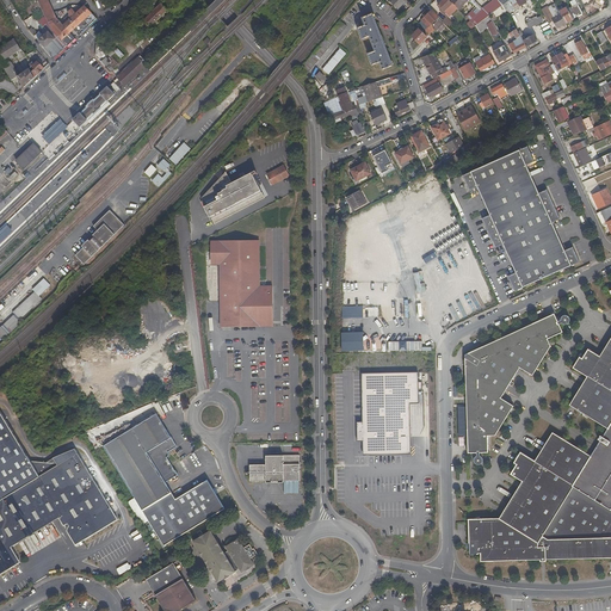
[(54,12),(48,0),(37,0),(45,17),(54,12)]
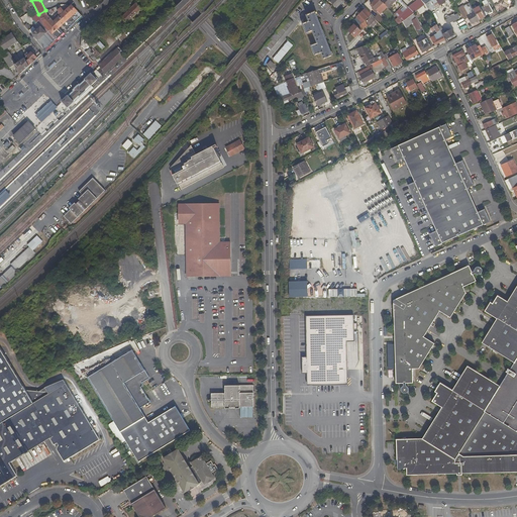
[(385,4),(380,0),(374,0),(371,4),(373,7),(372,8),(376,12),(377,11),(376,9),(379,6),(381,8),(385,4)]
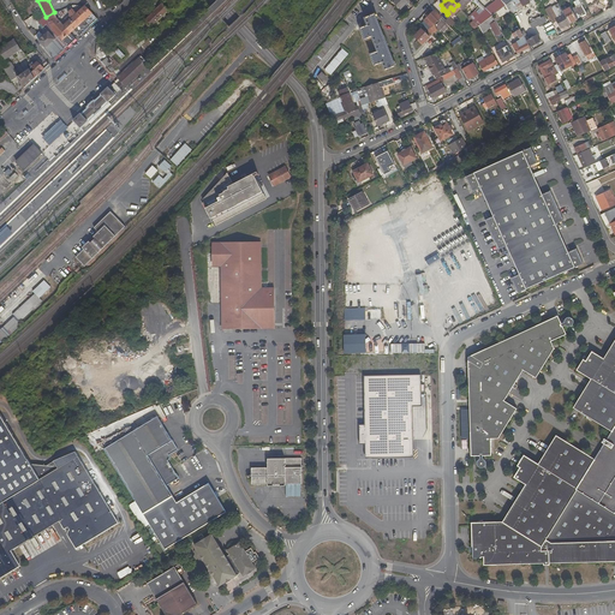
[(507,5),(501,0),(496,0),(487,9),(493,16),(507,5)]
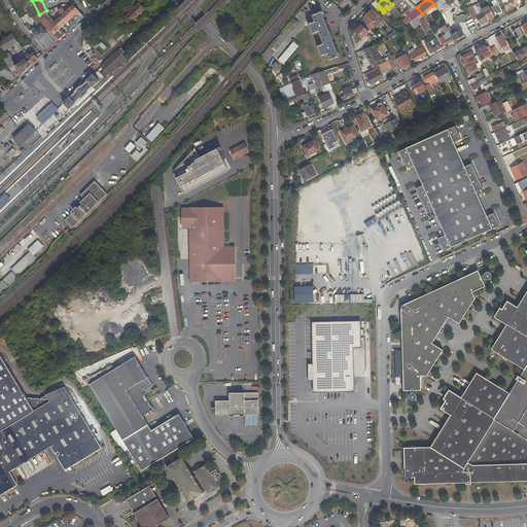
[(455,2),(453,0),(440,0),(434,4),(438,11),(455,2)]
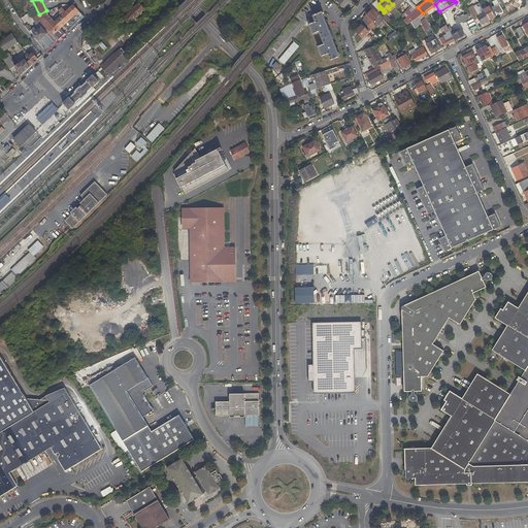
[(473,5),(468,8),(474,21),(479,19),(482,25),(489,21),(484,9),(479,0),(475,2),(476,4),(482,13),(479,15),(473,6),(473,5)]
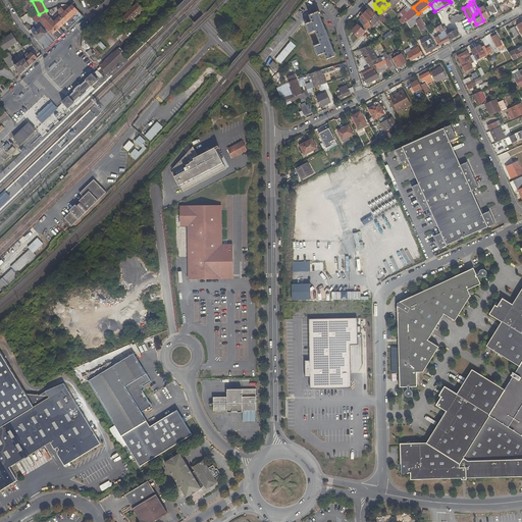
[(490,0),(487,2),(489,5),(485,8),(489,15),(493,13),(494,14),(499,13),(498,11),(494,6),(491,0),(490,0)]
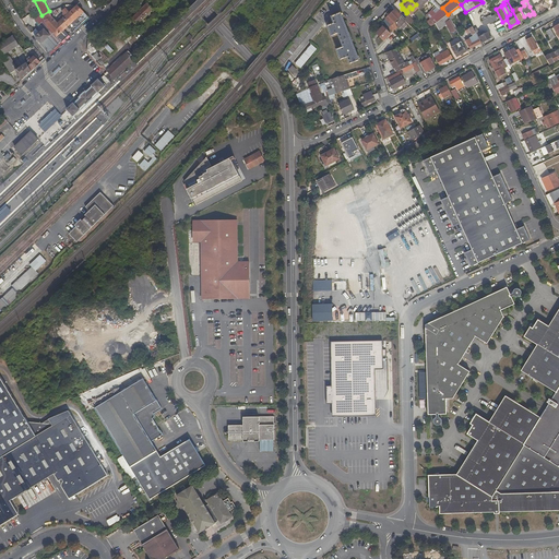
[(542,9),(536,0),(531,0),(537,11),(542,9)]
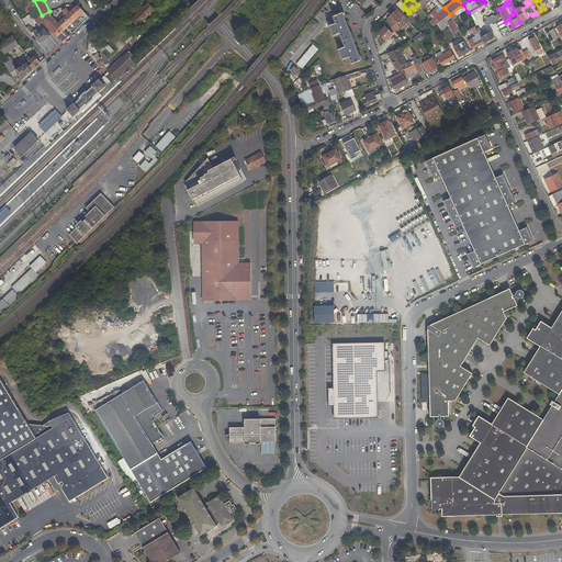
[(148,3),(135,17),(133,19),(132,19),(138,25),(142,22),(144,24),(146,22),(144,20),(148,17),(150,18),(153,15),(150,13),(154,10),(148,3)]
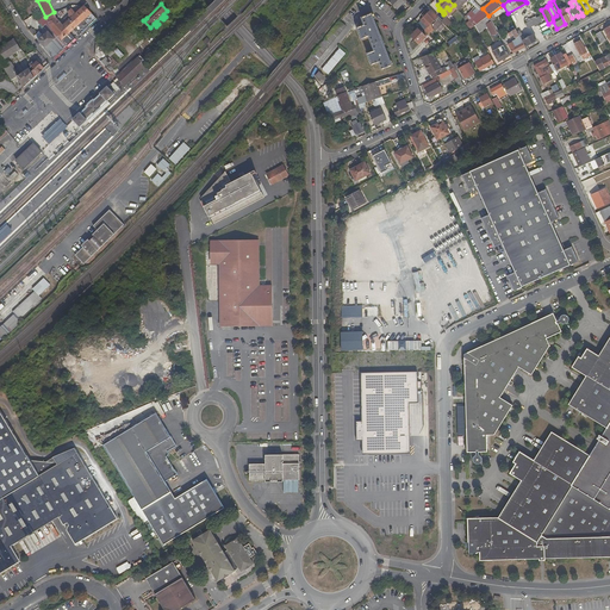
[(447,18),(456,8),(454,5),(449,10),(447,7),(443,11),(444,13),(443,14),(446,17),(447,18)]
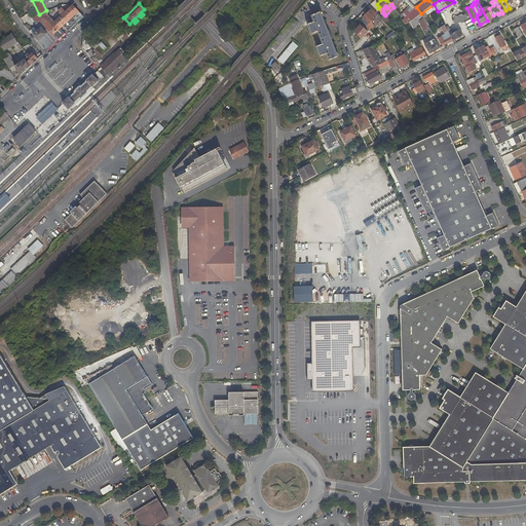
[(63,26),(68,31),(83,16),(73,5),(68,9),(68,8),(65,10),(64,9),(62,7),(58,10),(61,13),(59,15),(58,16),(59,17),(54,22),(60,28),(63,26)]
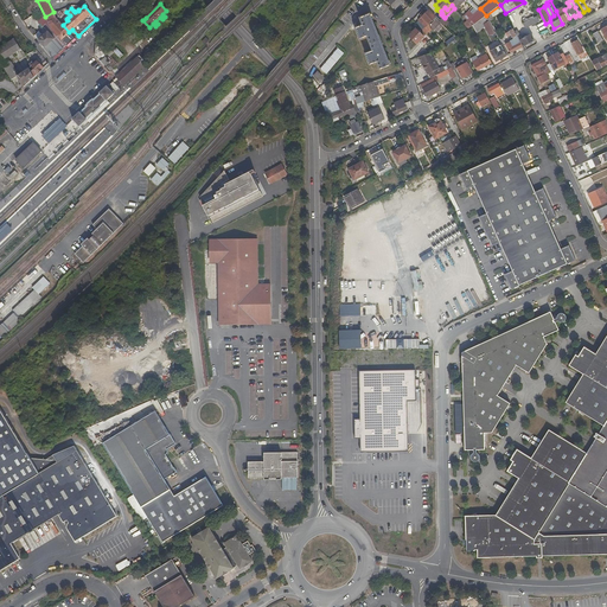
[(564,10),(563,7),(556,11),(562,24),(570,19),(569,18),(564,10)]
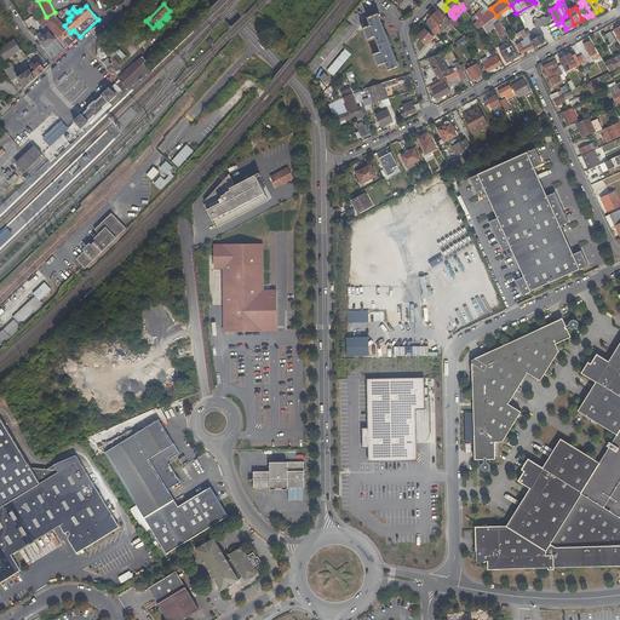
[(495,17),(497,16),(491,9),(487,12),(481,17),(477,15),(474,18),(477,21),(483,27),(495,17)]
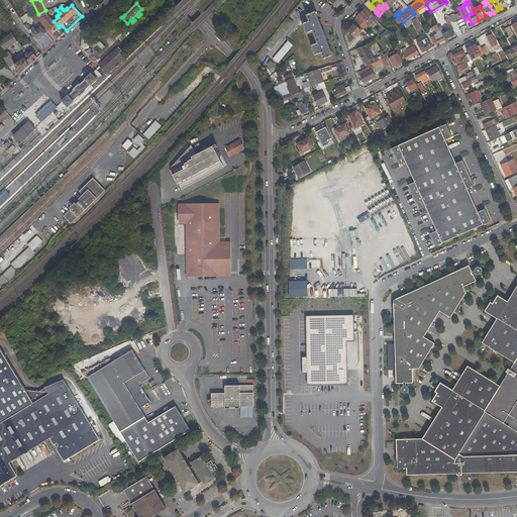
[(366,8),(356,17),(357,18),(363,23),(372,14),(366,8)]
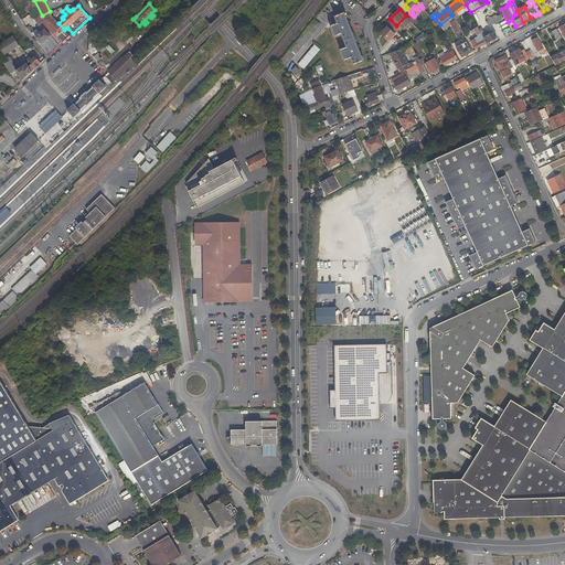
[(55,20),(52,16),(50,11),(42,16),(48,27),(55,20)]
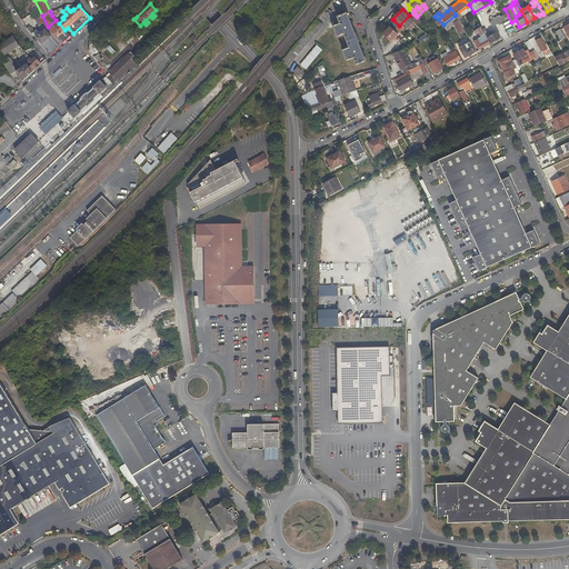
[(366,61),(347,13),(338,17),(341,23),(335,27),(338,37),(345,33),(350,48),(343,50),(348,61),(355,58),(357,65),(366,61)]
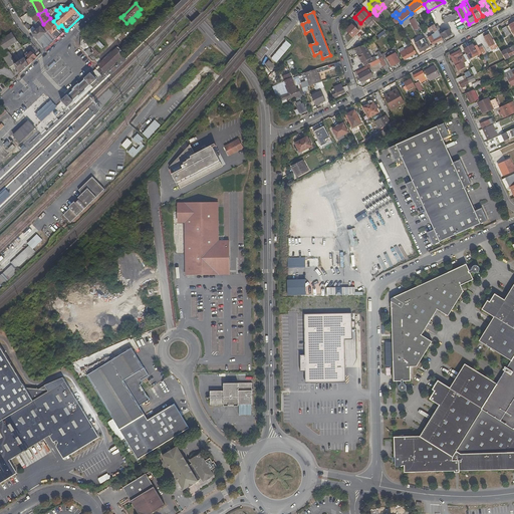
[(415,30),(419,28),(411,14),(401,22),(404,27),(411,22),(415,30)]
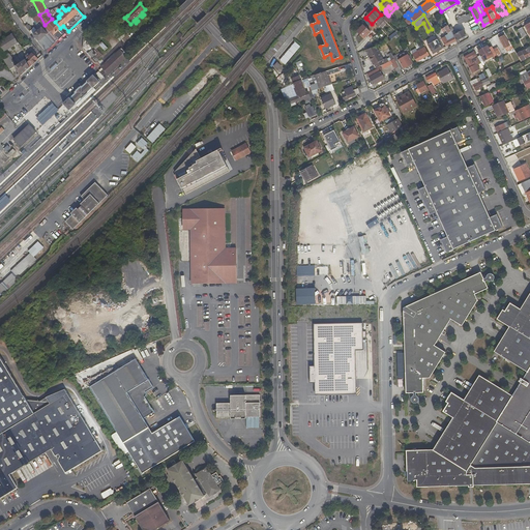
[(469,15),(466,16),(465,15),(458,18),(458,19),(457,20),(459,24),(465,21),(465,23),(469,21),(468,20),(471,18),(469,15)]
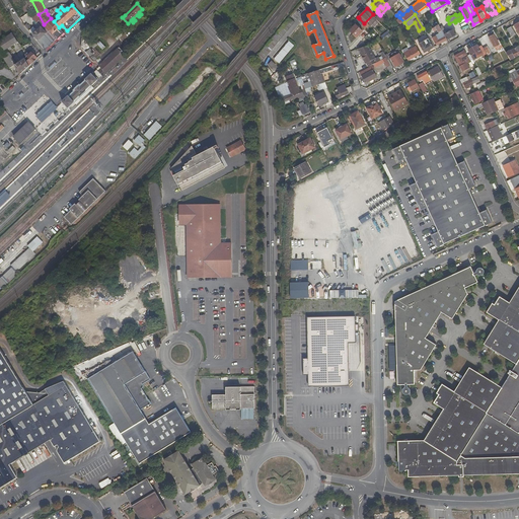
[(112,16),(109,18),(112,21),(113,21),(116,25),(119,23),(112,16)]
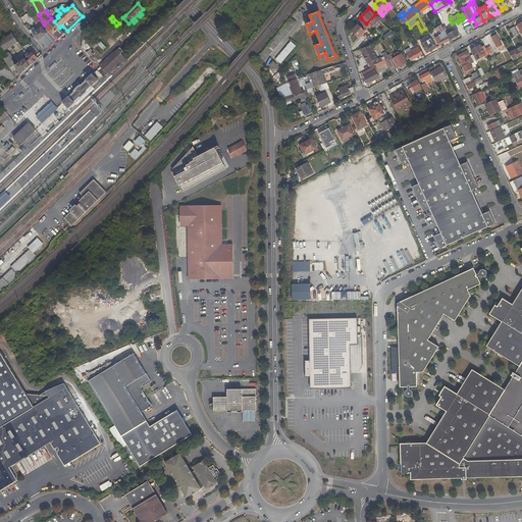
[(297,22),(291,17),(258,58),(263,62),(297,22)]
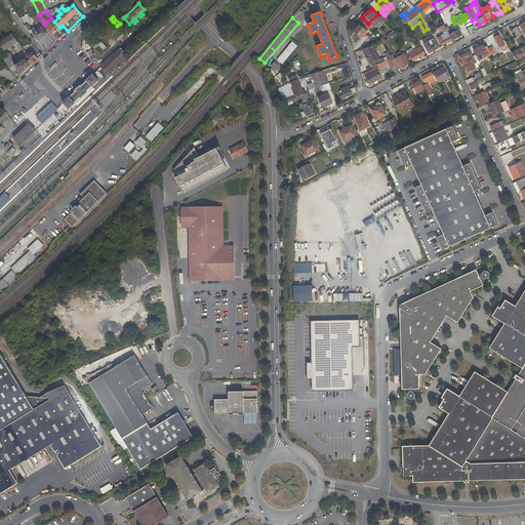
[(44,25),(57,40),(65,34),(59,28),(54,22),(53,21),(51,18),(44,25)]
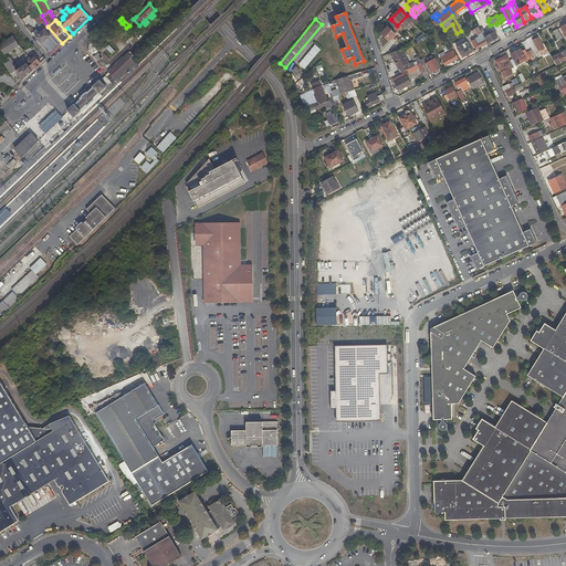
[(41,46),(50,55),(60,46),(42,27),(38,30),(37,29),(34,31),(30,24),(27,28),(35,38),(42,45),(41,46)]
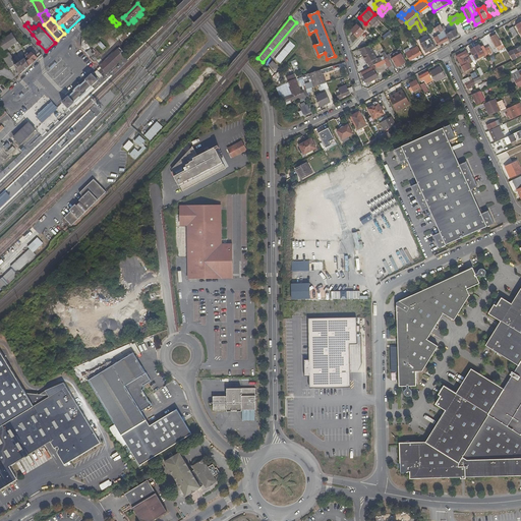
[(364,32),(357,24),(351,31),(358,38),(364,32)]
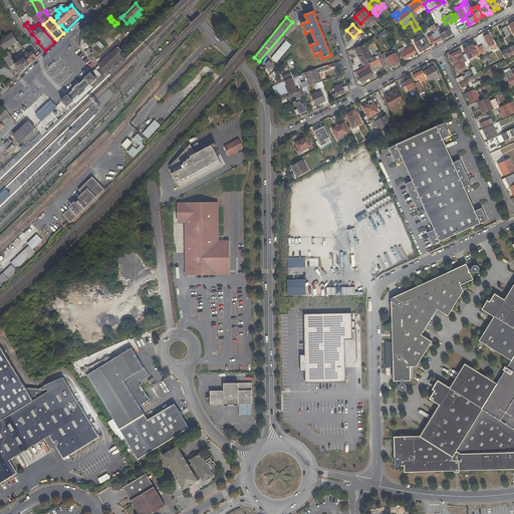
[(10,25),(0,31),(0,39),(11,32),(14,31),(10,25)]
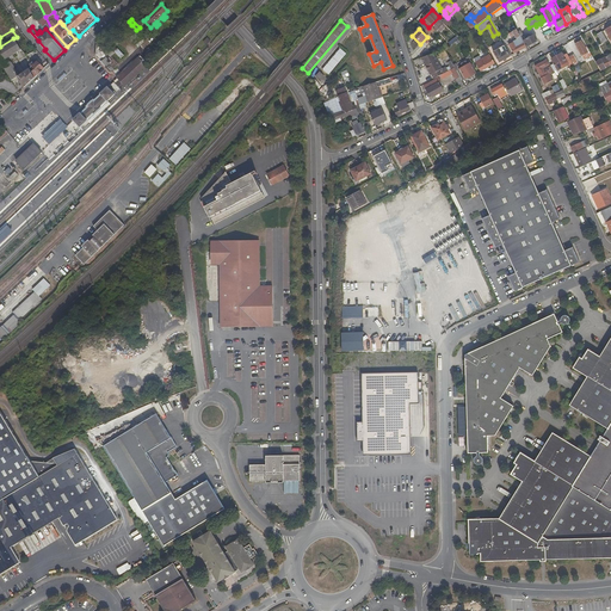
[(603,43),(608,41),(603,31),(597,35),(603,43)]
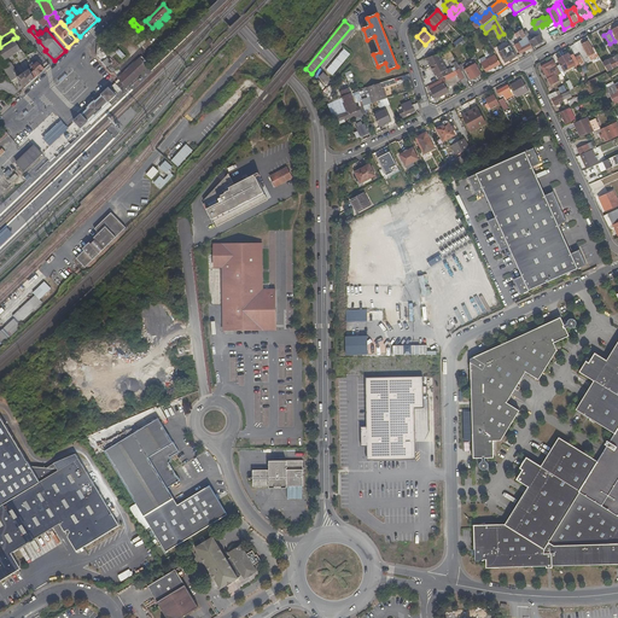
[(30,45),(22,34),(17,38),(13,39),(23,52),(30,45)]
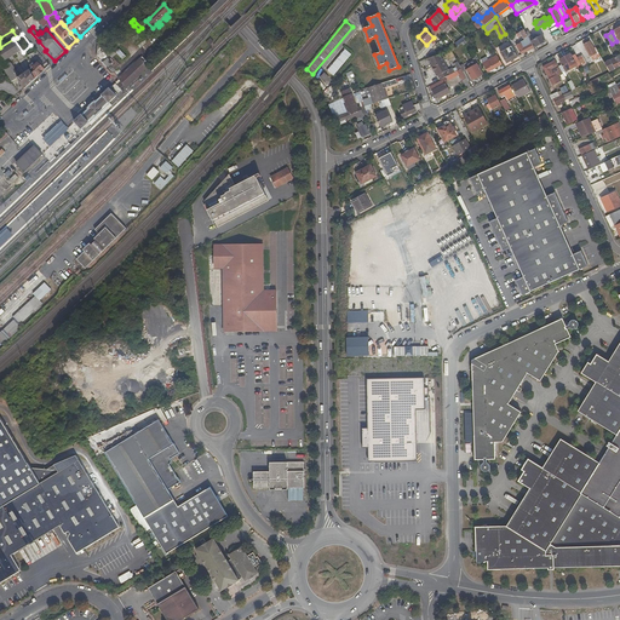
[(522,53),(534,47),(527,35),(524,36),(528,44),(524,45),(526,46),(523,47),(521,42),(517,45),(522,53)]
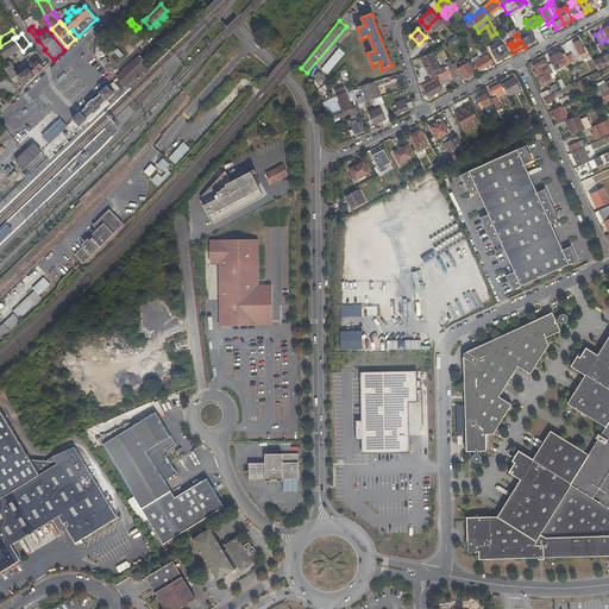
[(523,39),(521,35),(520,36),(526,46),(537,41),(533,35),(528,37),(527,35),(523,36),(526,39),(523,39)]
